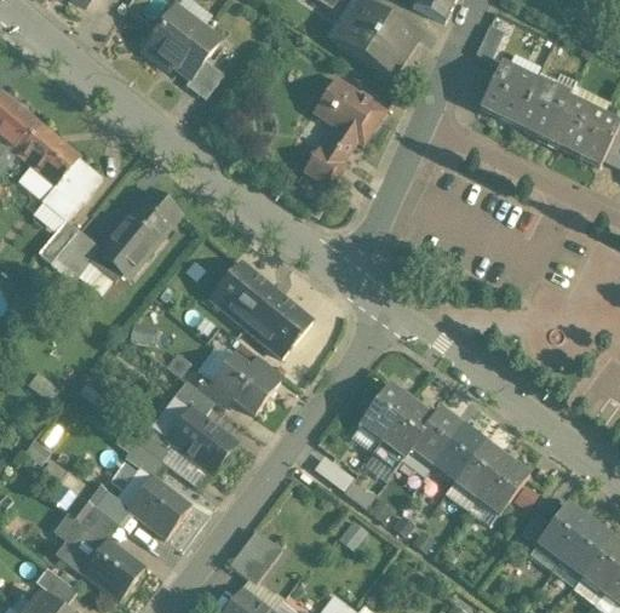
[(418,38),(362,0),(360,0),(333,40),(391,78),(418,38)]
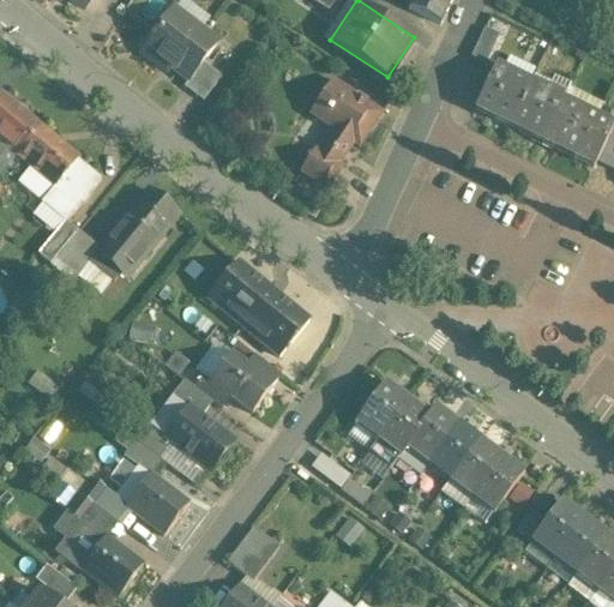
[(409,0),(408,4),(440,20),(449,0),(409,0)]
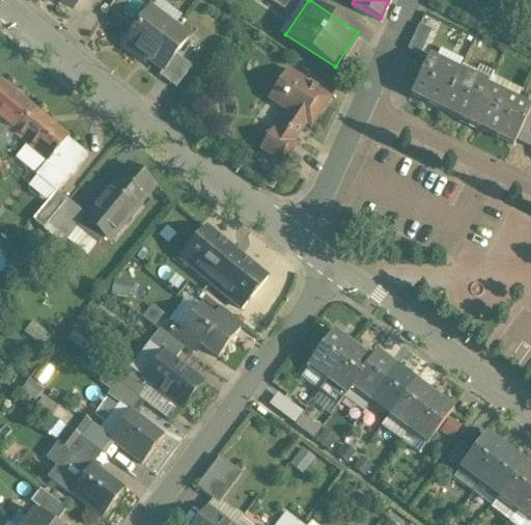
[(187,33),(148,5),(120,42),(136,53),(138,50),(162,66),(174,50),(187,33)]
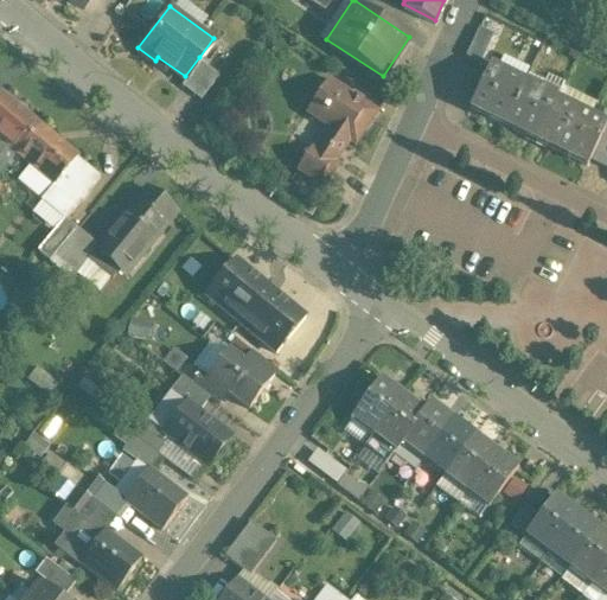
[(479,24),(467,51),(480,57),(492,30),(479,24)]
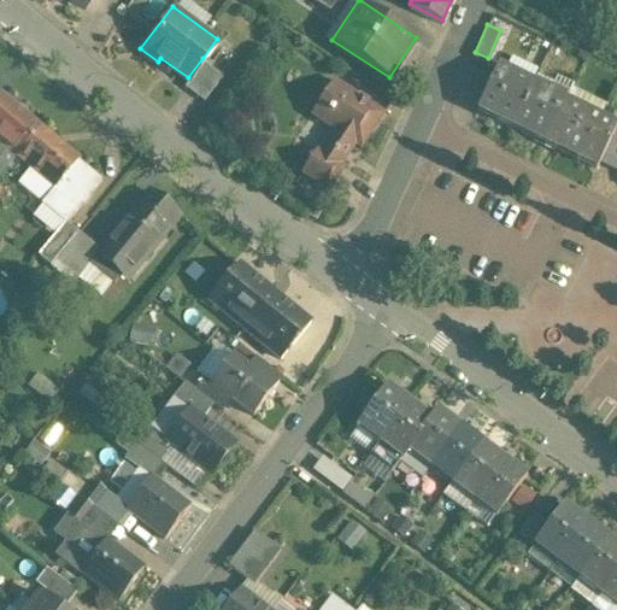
[(188,77),(183,84),(203,98),(222,72),(203,58),(188,77)]
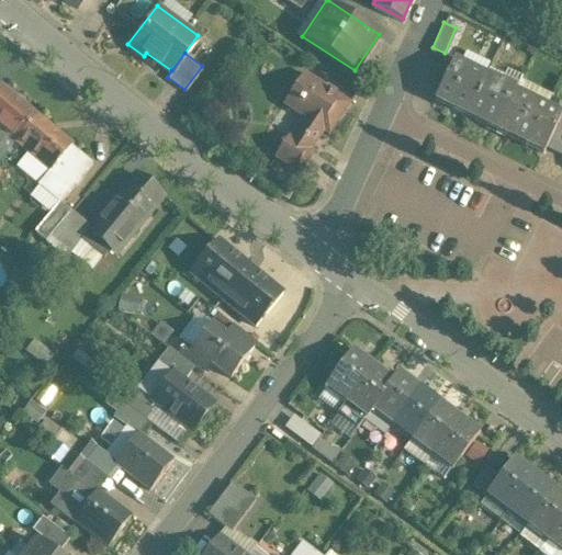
[(453,54),(433,95),(465,112),(486,70),(453,54)]
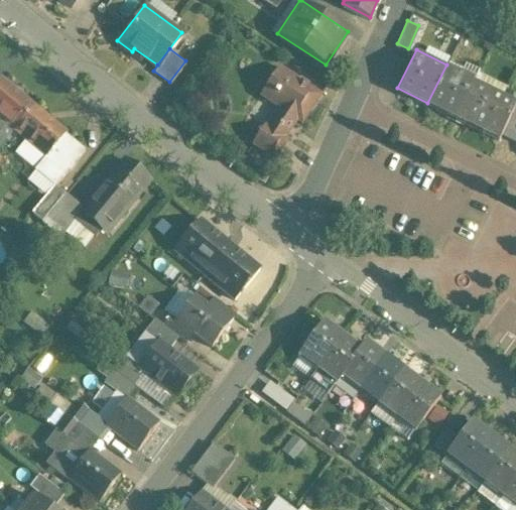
[(476,73),(449,59),(446,65),(427,103),(455,116),(472,82),(476,73)]
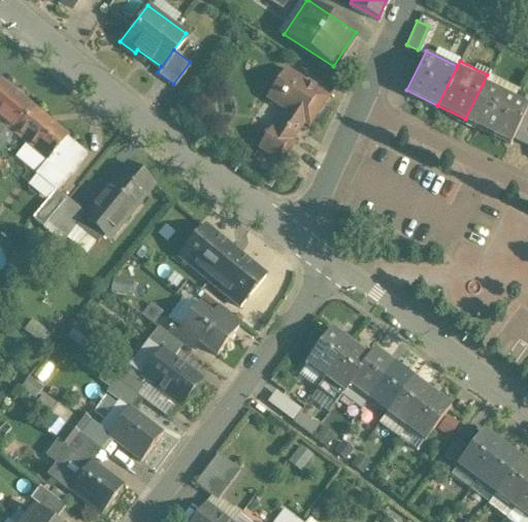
[(329,94),(286,65),(266,95),(286,107),(273,125),(292,137),(304,120),(309,123),(329,94)]
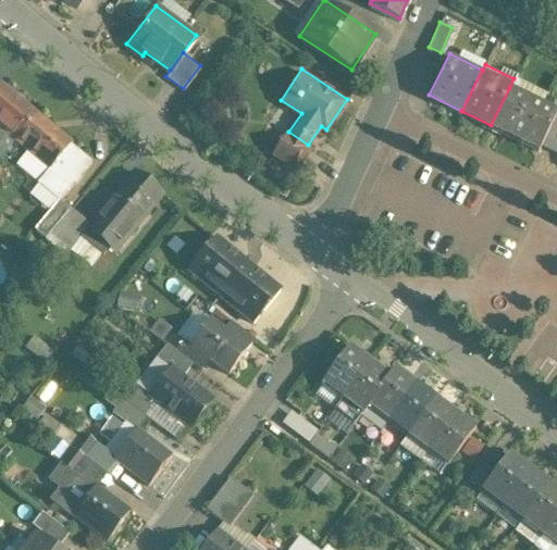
[(37,110),(1,80),(0,83),(0,82),(0,124),(7,129),(0,137),(0,154),(14,137),(37,110)]
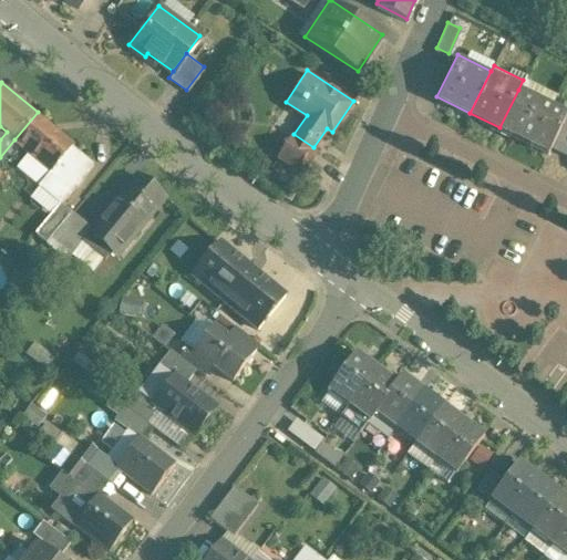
[(565,113),(518,90),(500,127),(547,151),(550,144),(563,118),(565,113)]
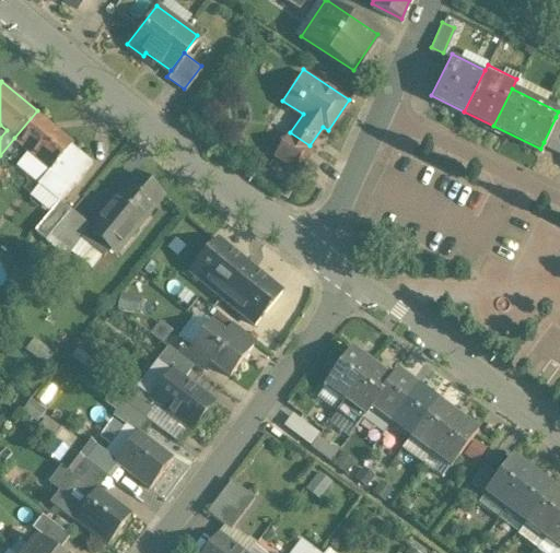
[(73,140),(37,110),(14,138),(49,166),(37,181),(58,199),(59,200),(60,198),(93,160),(71,142),(73,140)]
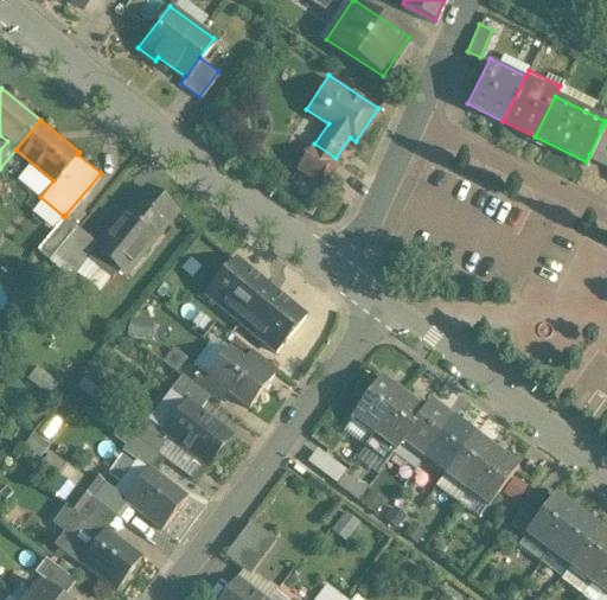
[(606,128),(602,127),(589,154),(606,163),(606,128)]
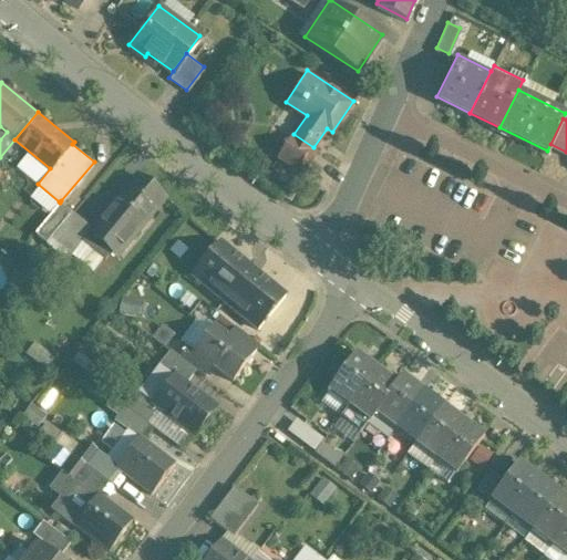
[(294,134),(292,133),(277,155),(302,172),(317,149),(294,134)]
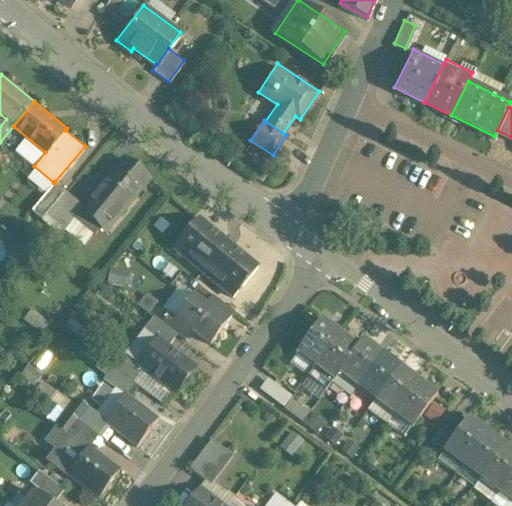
[(124,155),(87,201),(86,200),(83,204),(65,227),(83,241),(93,230),(95,232),(106,218),(110,222),(121,208),(122,209),(149,176),(124,155)]
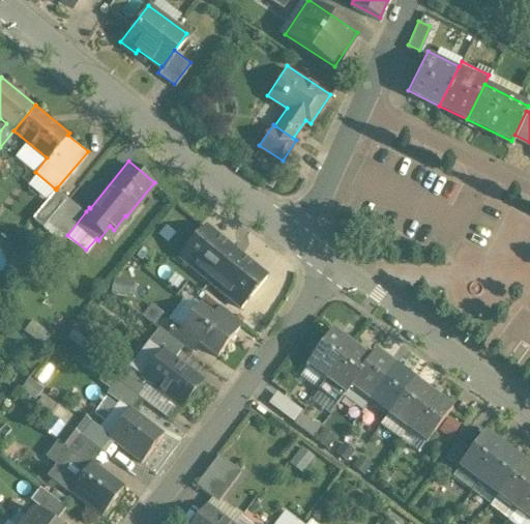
[(55,188),(32,215),(43,225),(67,196),(57,187),(56,190),(55,188)]
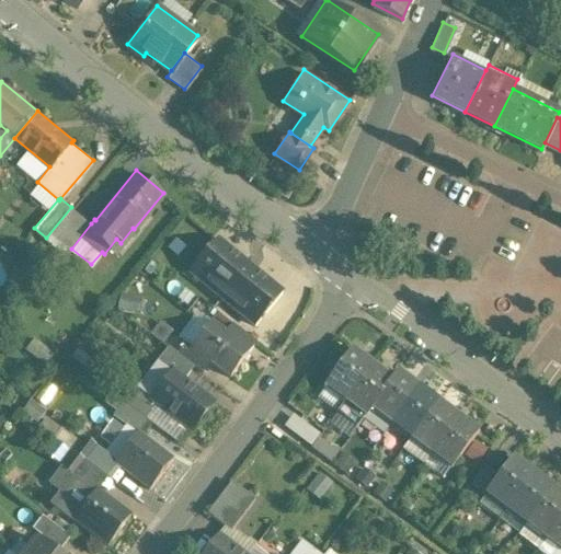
[(91,223),(71,207),(46,238),(66,255),(71,249),(91,223)]
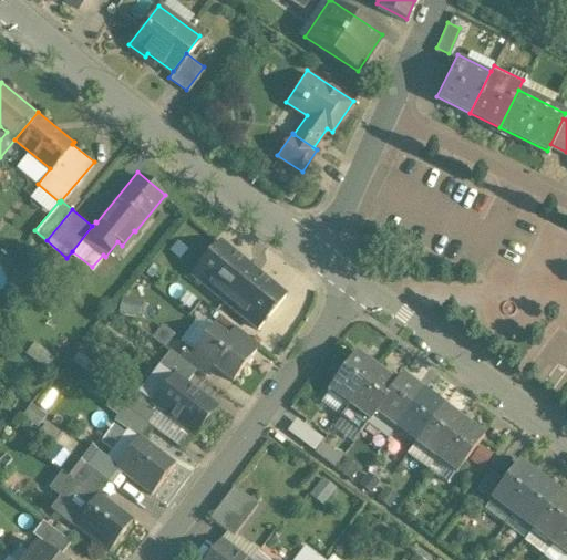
[(284,291),(219,239),(193,271),(257,324),(284,291)]
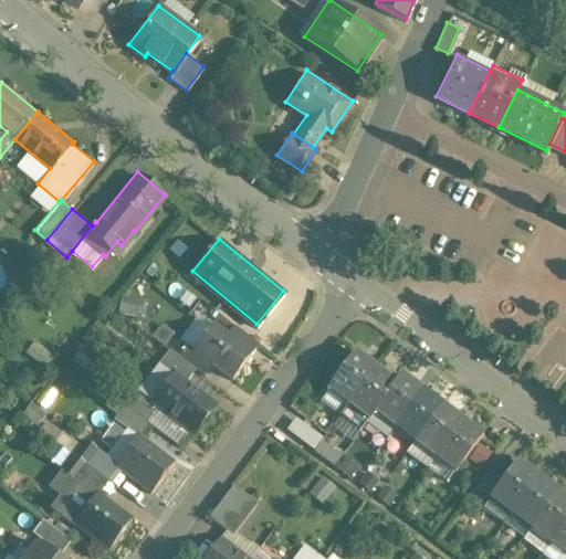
[(227,334),(212,323),(195,347),(194,348),(211,361),(232,377),(251,352),(227,334)]
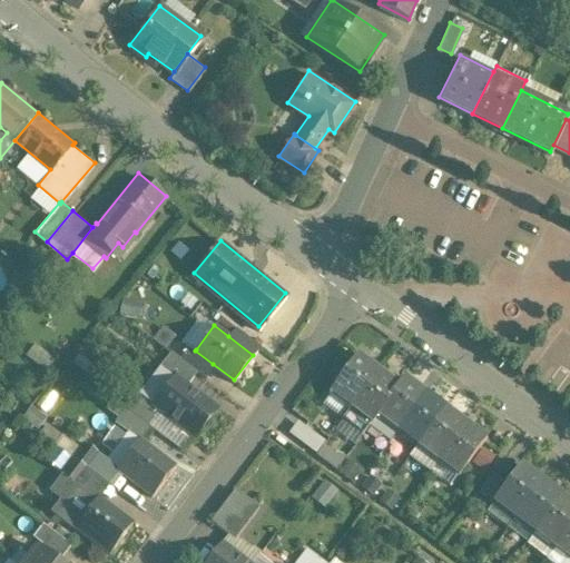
[(261,345),(236,325),(228,336),(253,355),(261,345)]
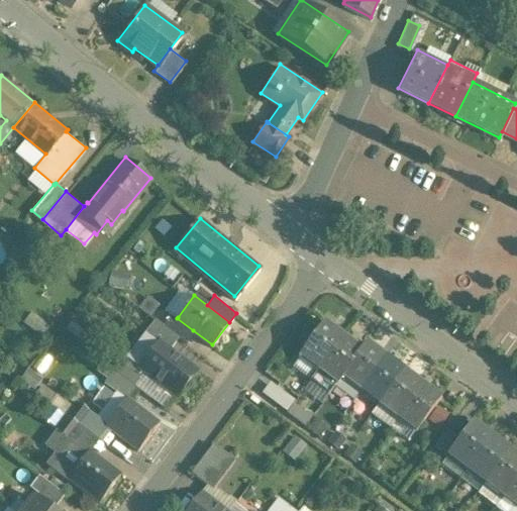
[(178,317),(171,312),(163,322),(179,334),(186,339),(193,330),(177,318),(178,317)]
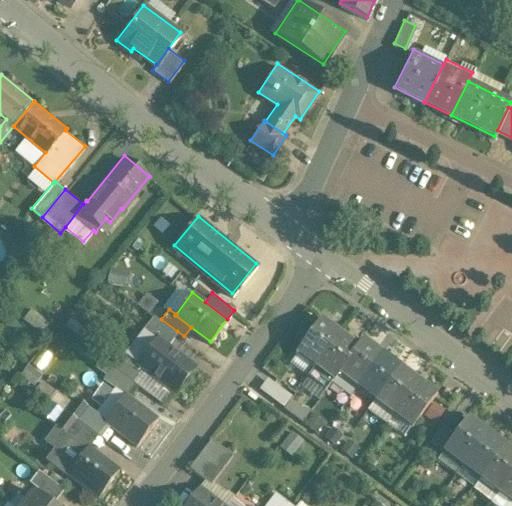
[(161,319),(153,313),(143,326),(157,336),(168,344),(177,331),(161,319)]
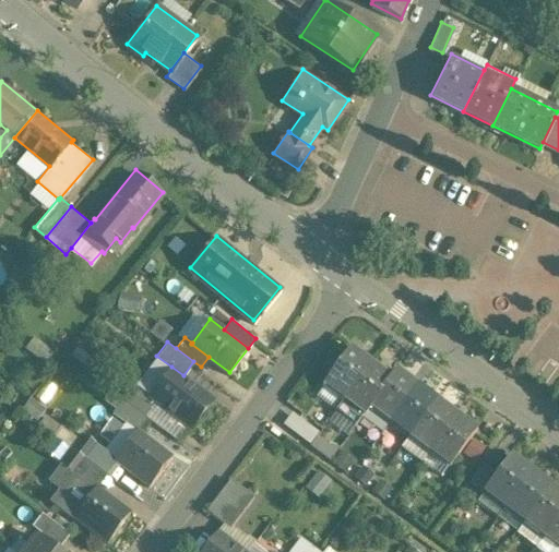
[(349,345),(322,381),(344,397),(370,361),(349,345)]
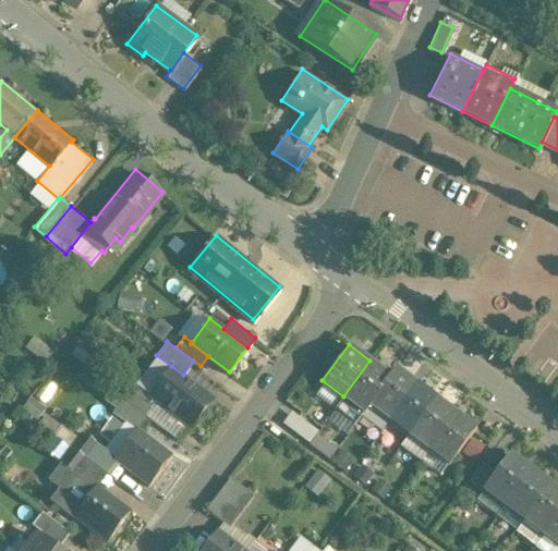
[(183,375),(171,366),(156,355),(134,382),(149,394),(156,399),(192,426),(214,398),(183,375)]
